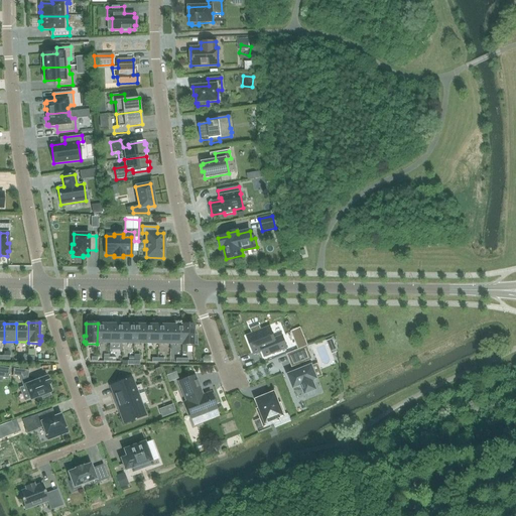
[(109,343),(110,325),(98,325),(98,324),(97,344),(98,344),(98,343),(109,343)]
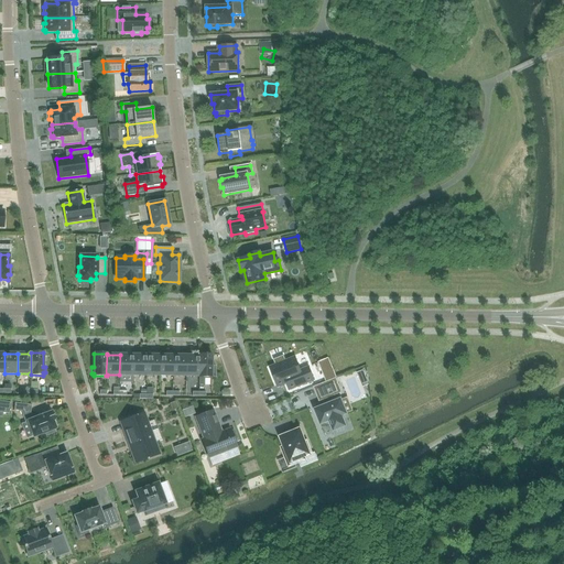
[(132,376),(133,355),(120,355),(119,375),(132,376)]
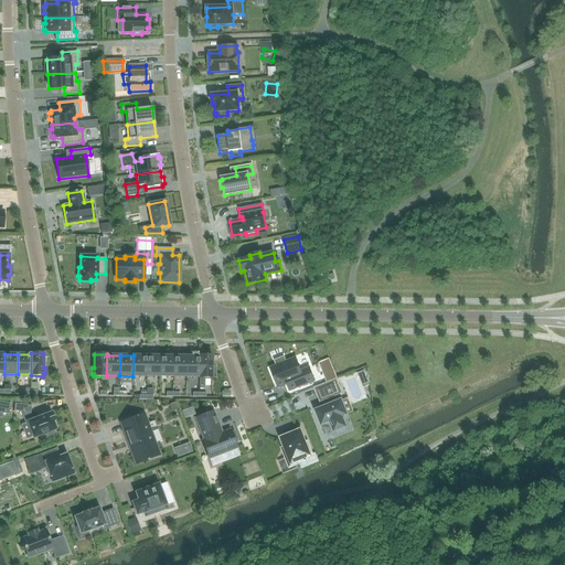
[(146,376),(147,356),(134,355),(132,376),(146,376)]
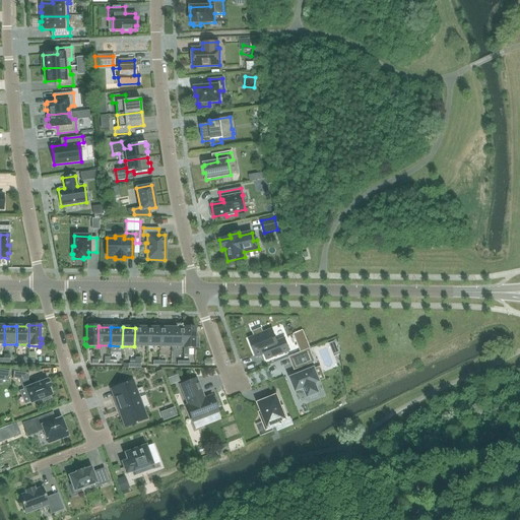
[(183,348),(184,327),(183,327),(183,328),(172,328),(171,346),(183,346),(183,348)]
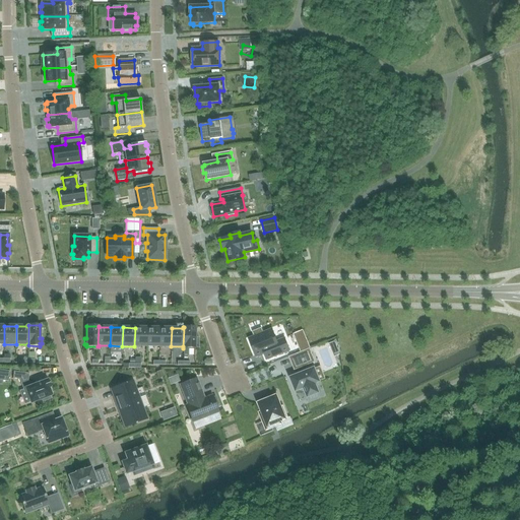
[(184,327),(183,348),(198,348),(198,337),(195,337),(195,327),(184,327)]
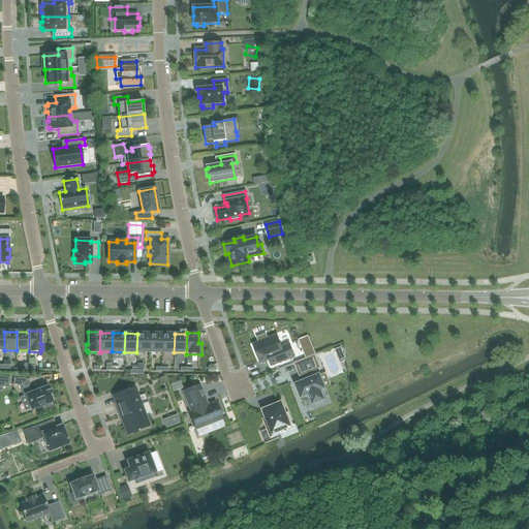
[(149,352),(150,334),(137,334),(136,352),(149,352)]
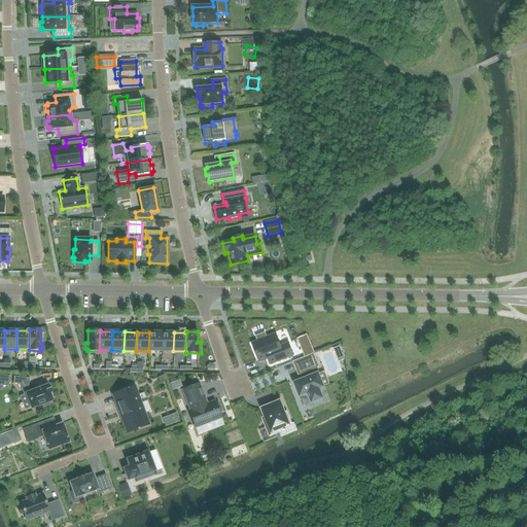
[(161,351),(162,332),(149,332),(148,351),(161,351)]
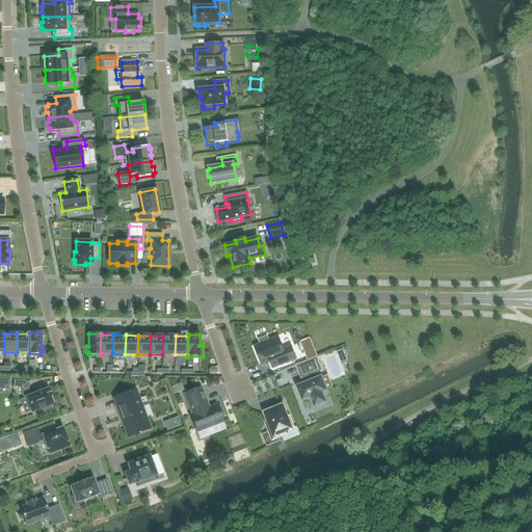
[(175,354),(176,336),(163,336),(162,354),(175,354)]
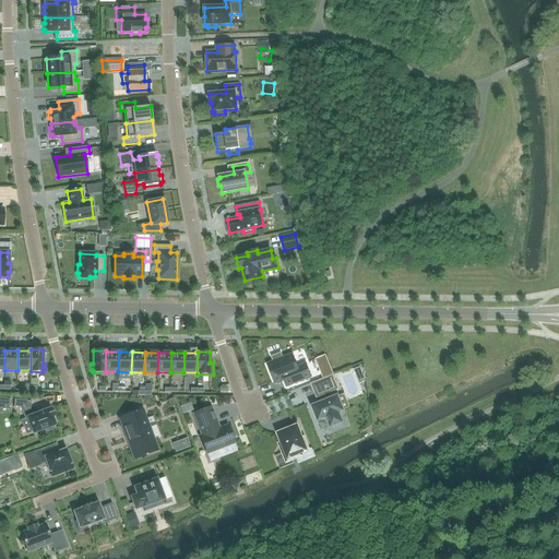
[(281,354),(271,357),(273,361),(268,365),(275,384),(284,380),(286,388),(311,378),(306,364),(297,367),(293,354),(283,358),(281,354)]
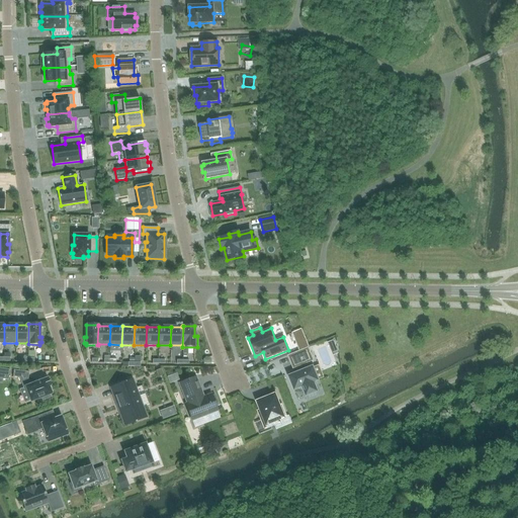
[(287,356),(292,369),(300,366),(303,371),(298,372),(298,373),(289,376),(294,390),(303,386),(307,396),(317,392),(314,382),(318,380),(313,367),(310,368),(308,364),(314,361),(309,347),(287,356)]
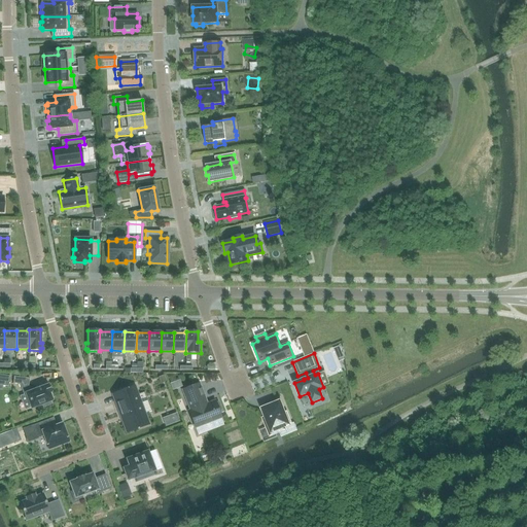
[(28,385),(29,379),(13,377),(12,384),(20,384),(24,395),(25,394),(31,409),(41,405),(42,408),(51,405),(50,401),(53,400),(49,393),(50,392),(48,385),(30,391),(28,385)]
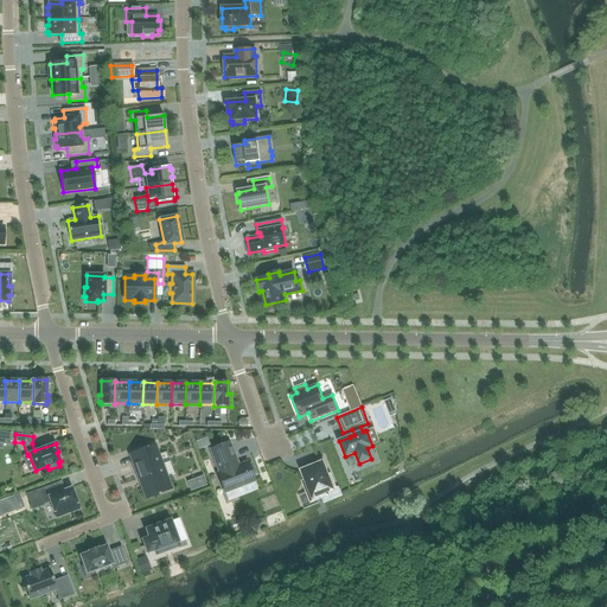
[(217,473),(224,492),(254,481),(251,473),(254,472),(250,464),(248,465),(247,462),(238,466),(229,442),(210,449),(219,473),(217,473)]
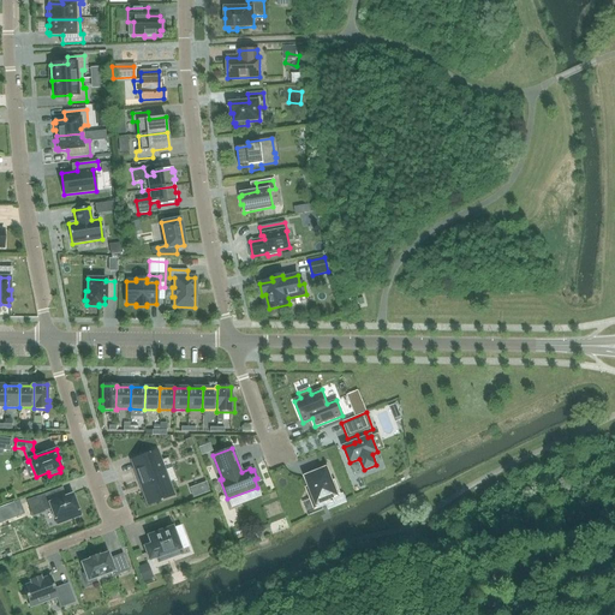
[(161,501),(161,500),(173,496),(168,483),(166,483),(157,463),(160,461),(156,451),(131,460),(139,483),(142,482),(150,505),(160,501),(161,501)]
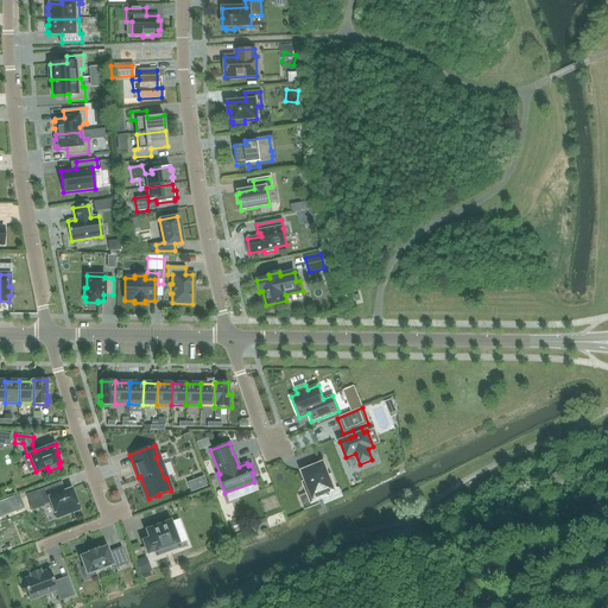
[(323,462),(308,469),(310,473),(304,475),(306,482),(304,483),(311,502),(328,495),(327,493),(336,489),(331,475),(329,475),(323,462)]
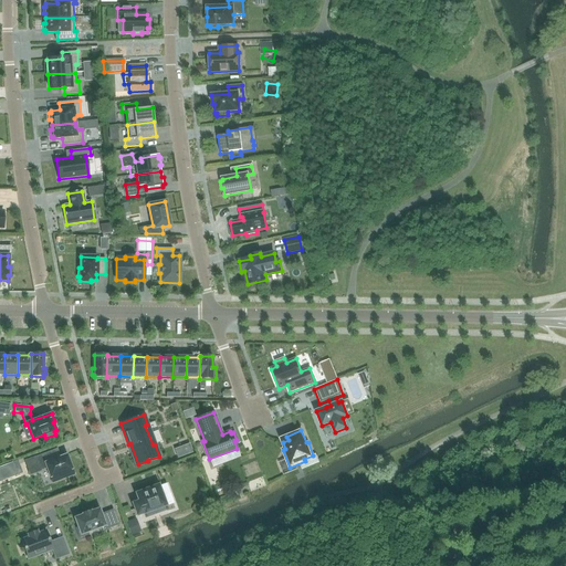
[(74,474),(66,454),(54,460),(51,451),(35,457),(41,471),(46,469),(52,483),(74,474)]
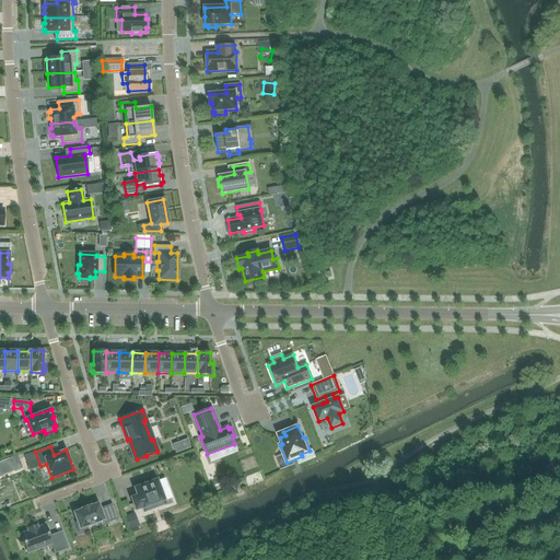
[(142,509),(164,500),(156,480),(135,488),(137,496),(130,498),(136,511),(141,508),(142,509)]
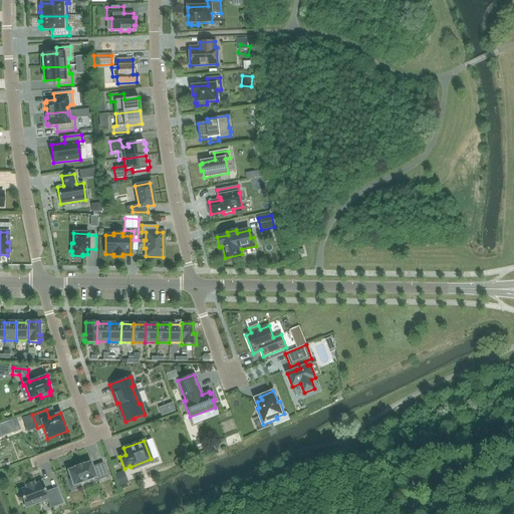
[(102,463),(91,467),(89,462),(82,465),(81,464),(74,467),(75,468),(67,471),(70,479),(68,480),(71,489),(80,486),(79,483),(94,478),(96,481),(107,477),(102,463)]
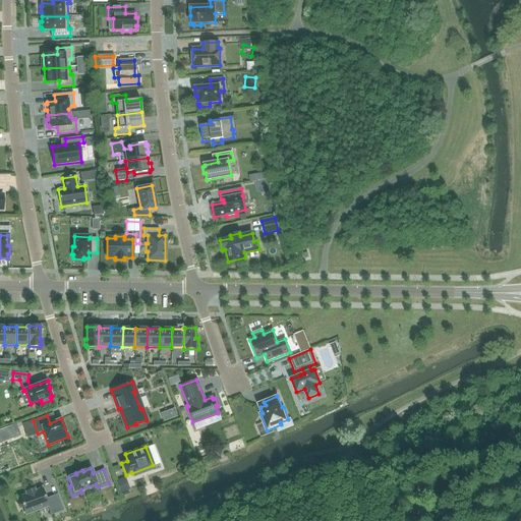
[(57,495),(46,499),(42,488),(35,491),(34,488),(25,493),(26,495),(19,497),(25,513),(47,505),(51,515),(63,511),(57,495)]
